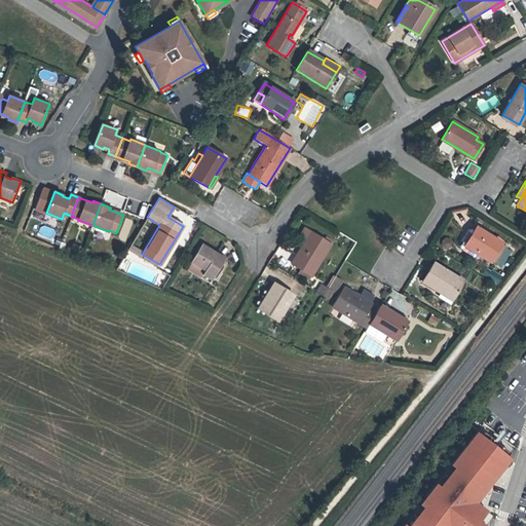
[(464,210),(454,213),(456,219),(466,215),(464,210)]
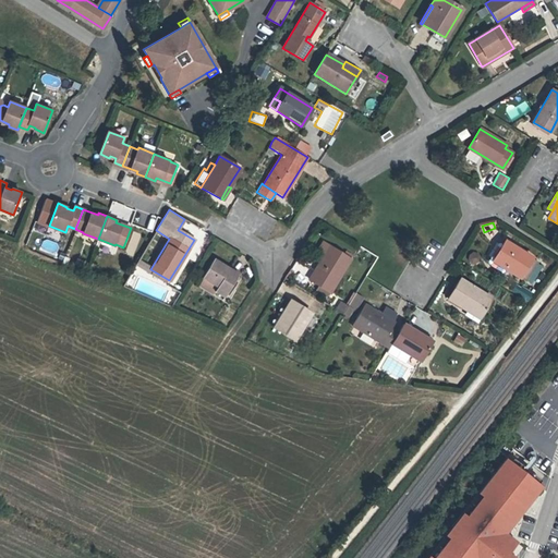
[(520,275),(530,261),(531,258),(505,241),(493,262),(519,278),(520,275)]
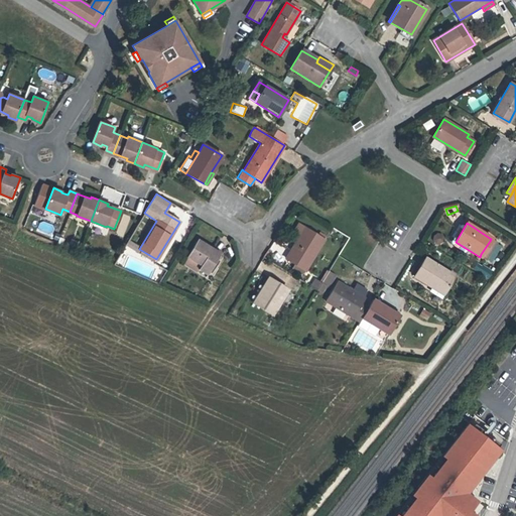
[(286,259),(296,265),(304,270),(324,239),(298,224),(293,233),(299,237),(286,259)]
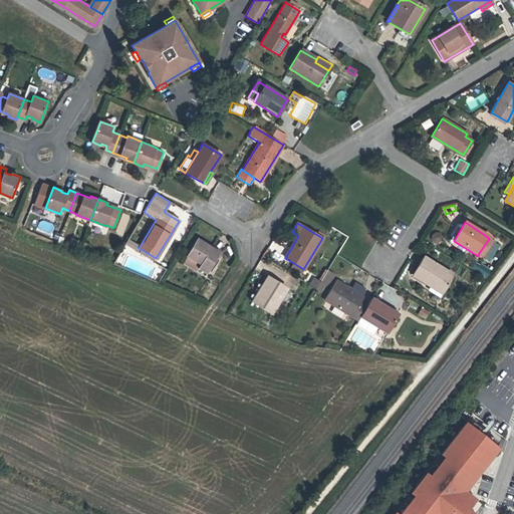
[(437,244),(444,238),(438,231),(431,236),(437,244)]
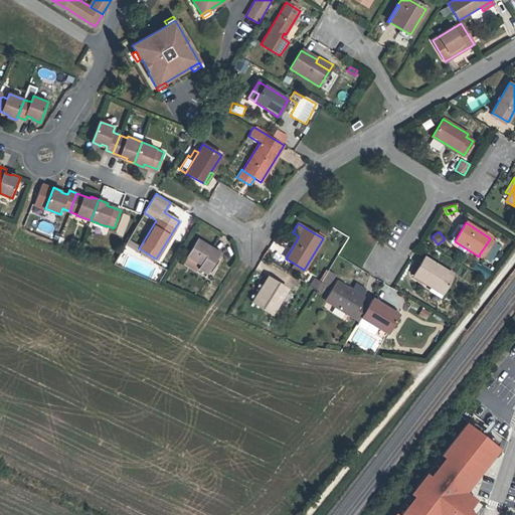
[(200,265),(209,270),(219,253),(197,239),(186,255),(200,265)]
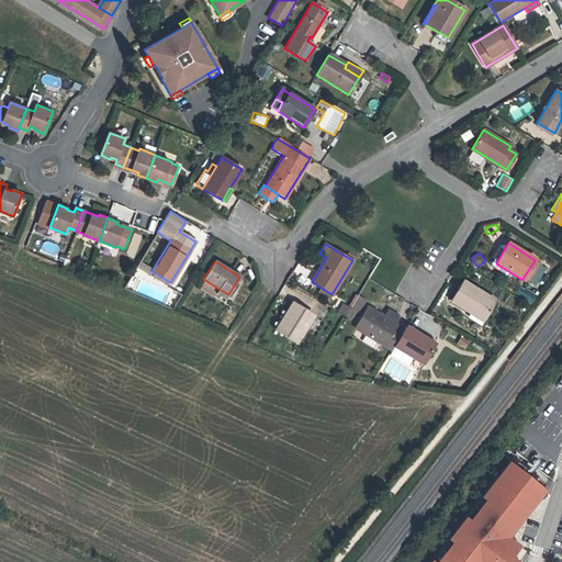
[(539,266),(534,262),(524,277),(529,281),(539,266)]
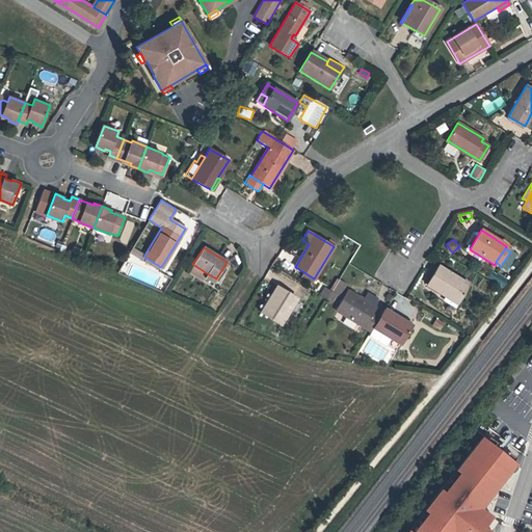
[(205,277),(207,273),(192,264),(189,270),(204,280),(205,277)]
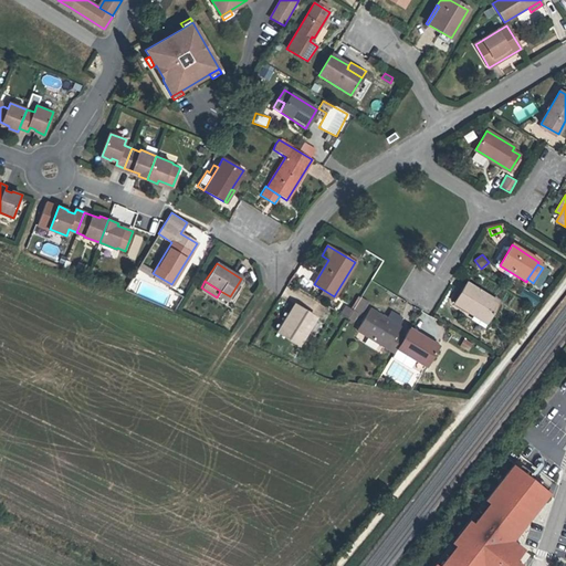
[(475,312),(489,320),(498,303),(467,283),(454,303),(473,315),(475,312)]
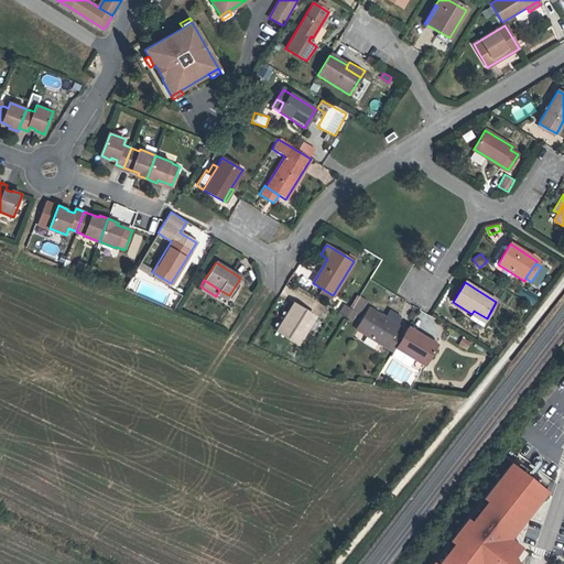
[(219,290),(217,294),(226,301),(229,295),(219,290)]
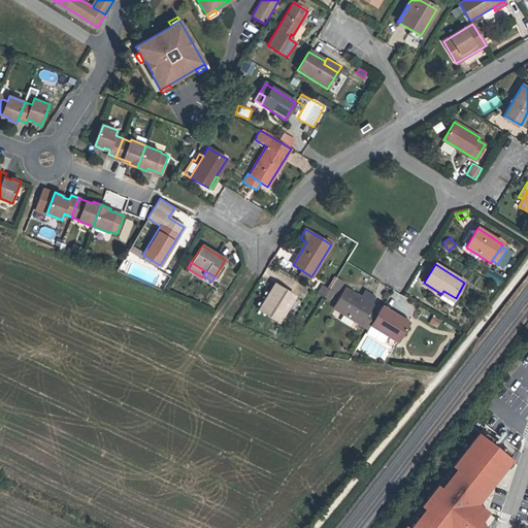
[(308,279),(311,276),(303,271),(301,274),(308,279)]
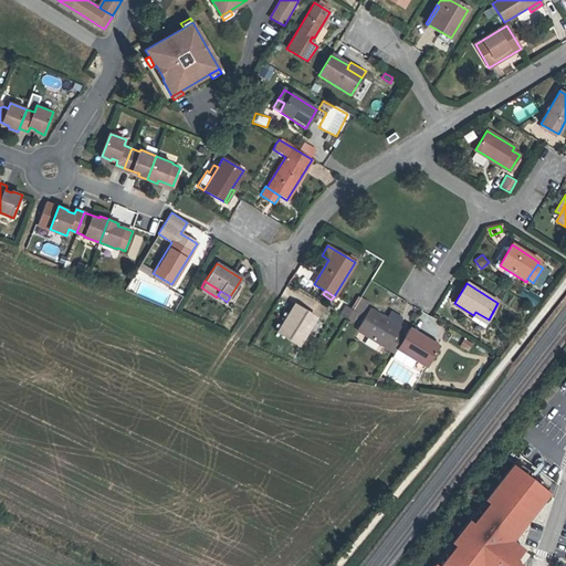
[(535,305),(540,299),(531,292),(526,300),(535,305)]
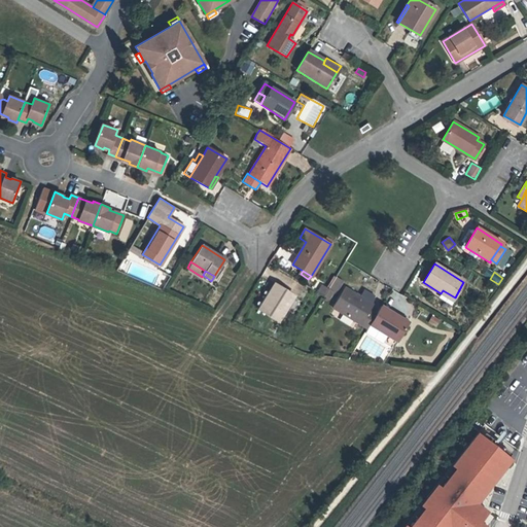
[(336,277),(328,288),(324,295),(328,299),(334,291),(336,292),(343,281),(336,277)]
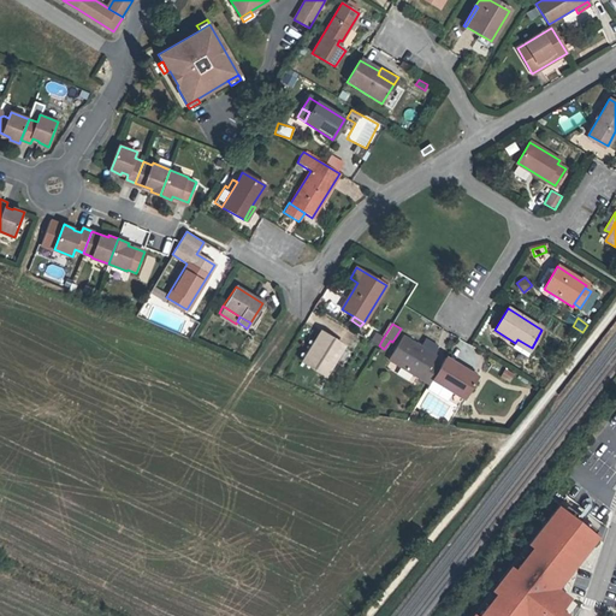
[(325,375),(344,347),(321,332),(302,361),(325,375)]
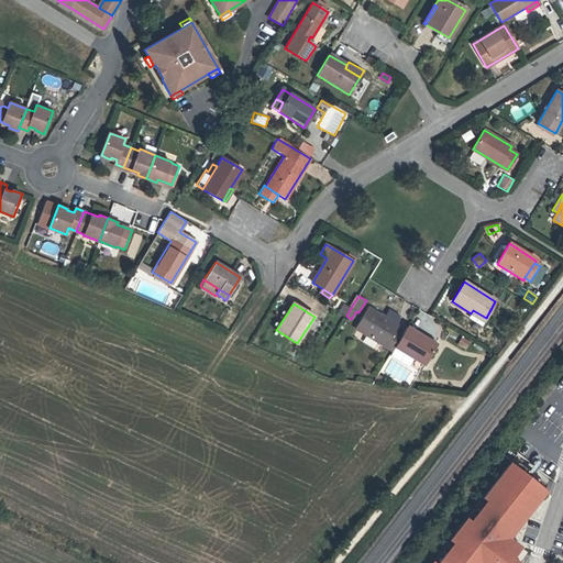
[(341,313),(346,316),(351,308),(345,306),(341,313)]
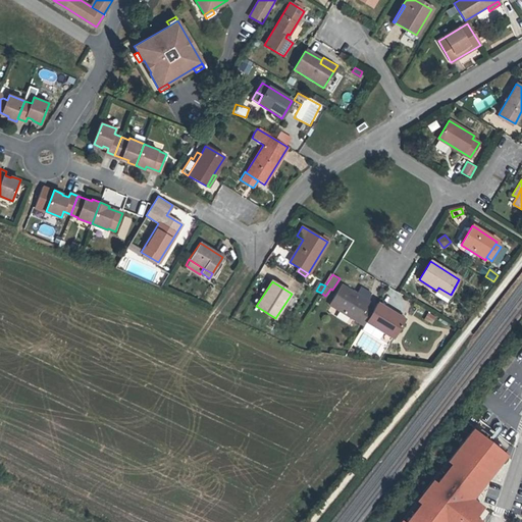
[(364,325),(366,321),(372,311),(366,307),(368,302),(368,301),(356,294),(342,285),(329,305),(364,325)]
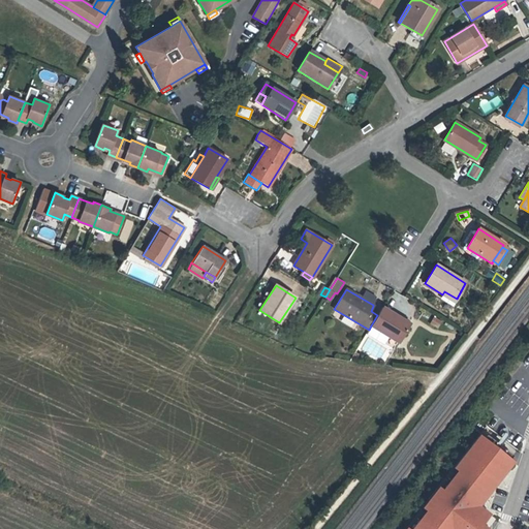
[(361,298),(373,305),(375,297),(366,291),(361,298)]
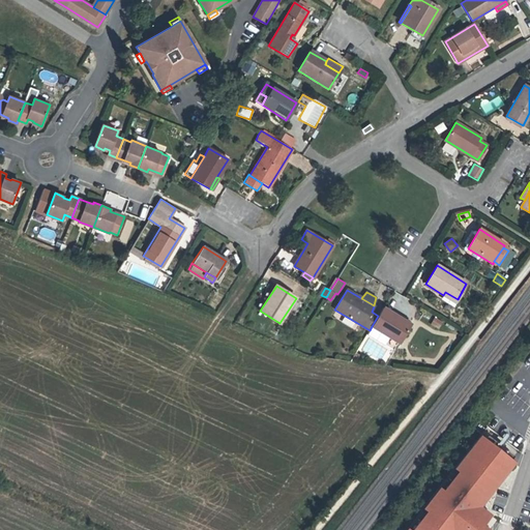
[(454,302),(458,299),(445,292),(443,295),(454,302)]
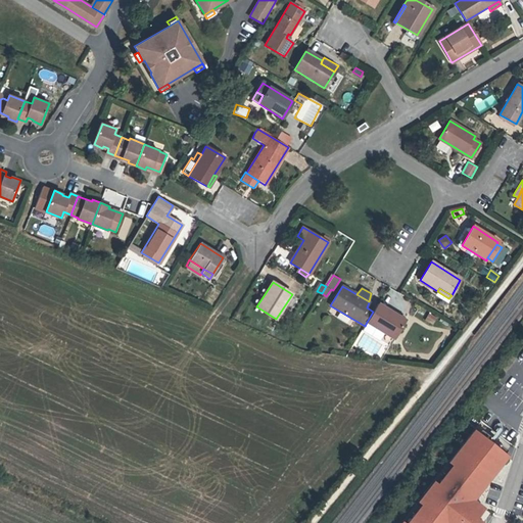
[(378,303),(373,312),(367,322),(393,338),(405,321),(378,303)]
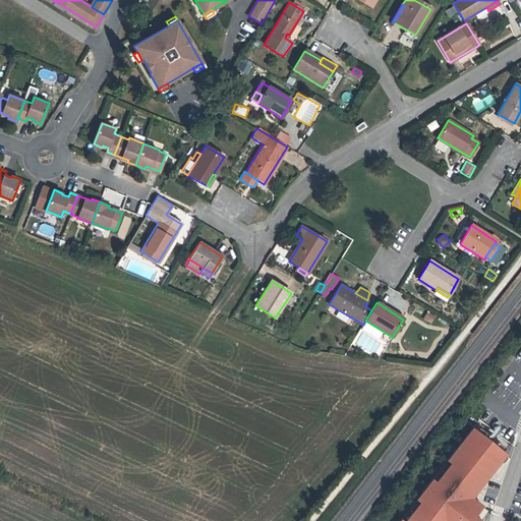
[(432,324),(436,316),(427,311),(423,319),(432,324)]
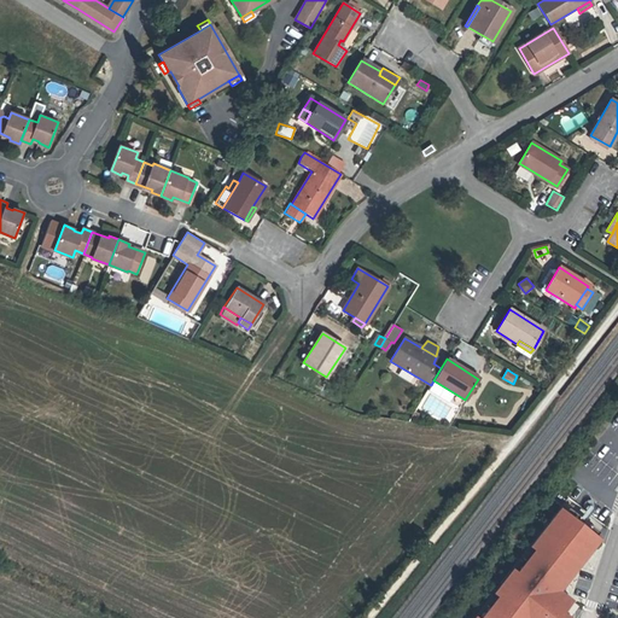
[(565,617),(566,617),(561,612),(570,601),(558,590),(599,538),(560,508),(493,593),(497,596),(479,617),(476,617),(474,617),(472,617),(565,617)]
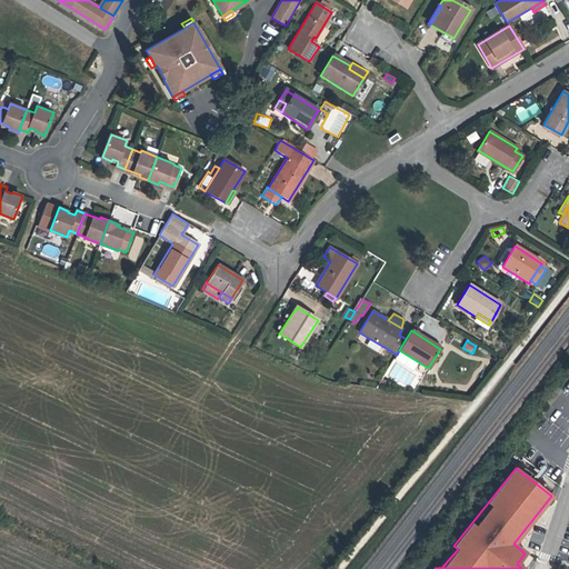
[(453,546),(437,568),(438,568),(441,568),(458,549),(453,546)]
